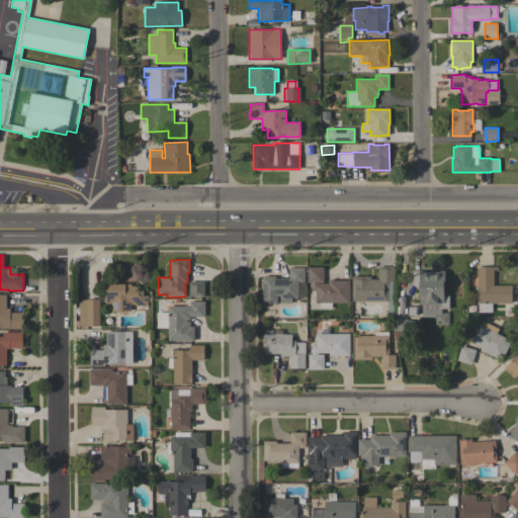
[(351,276),(370,276),(370,279),(378,279),(377,266),(394,266),(394,281),(393,281),(393,312),(387,312),(387,300),(352,301),(351,276)]
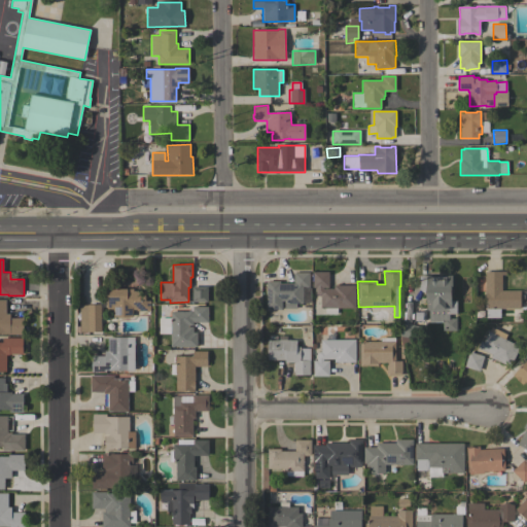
[(505,271),(505,275),(501,275),(501,290),(520,290),(520,308),(486,308),(486,293),(485,293),(485,271),(505,271)]
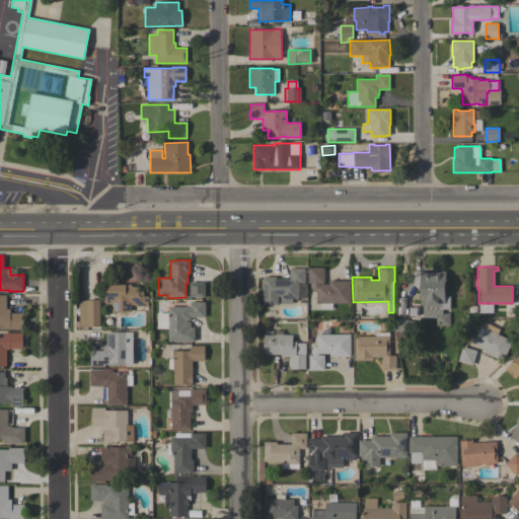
[(263,277),(276,277),(276,279),(290,279),(290,268),(304,268),(305,284),(306,284),(306,297),(298,298),(298,299),(292,299),(292,303),(280,304),(280,296),(278,296),(278,305),(263,305),(263,277)]
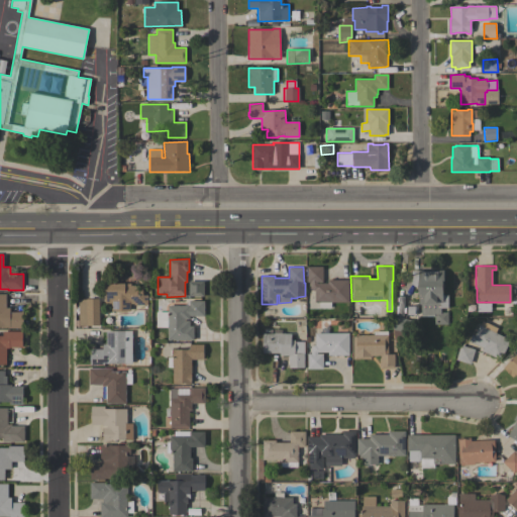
[(323,282),(316,282),(316,283),(327,283),(327,280),(348,280),(348,302),(330,302),(330,308),(319,308),(319,302),(314,302),(314,290),(312,290),(312,289),(310,289),(310,282),(307,282),(307,267),(322,267),(323,282)]
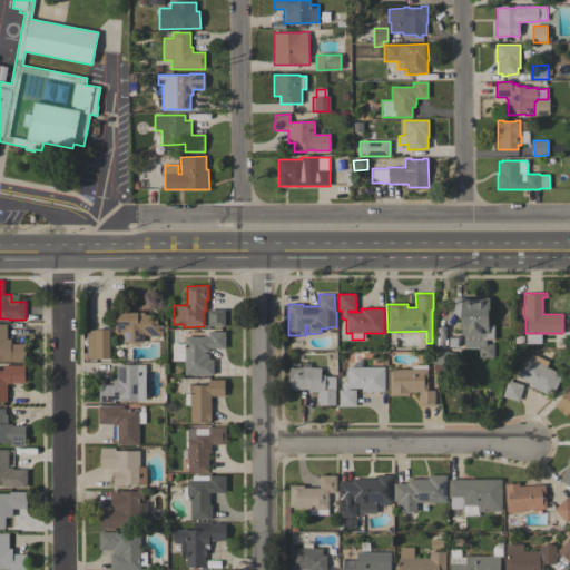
[(454,298),(489,297),(490,325),(493,325),(494,338),(485,340),(485,344),(493,344),(493,357),(479,357),(479,347),(464,349),(464,335),(462,335),(461,312),(459,316),(452,312),(454,310),(454,298)]
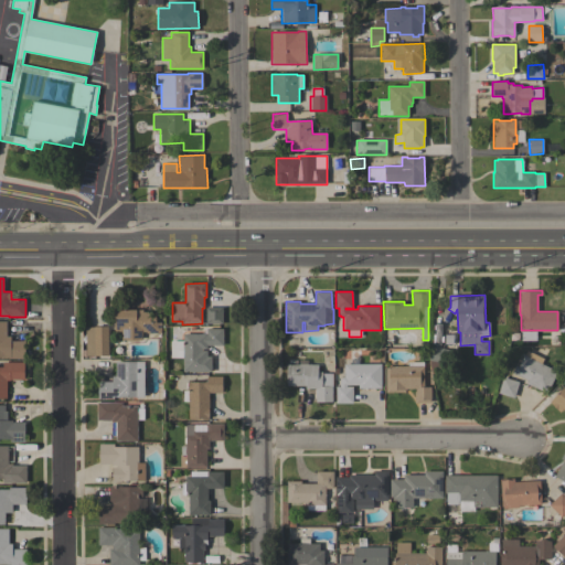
[(223,323),(206,323),(206,307),(223,307),(223,323)]
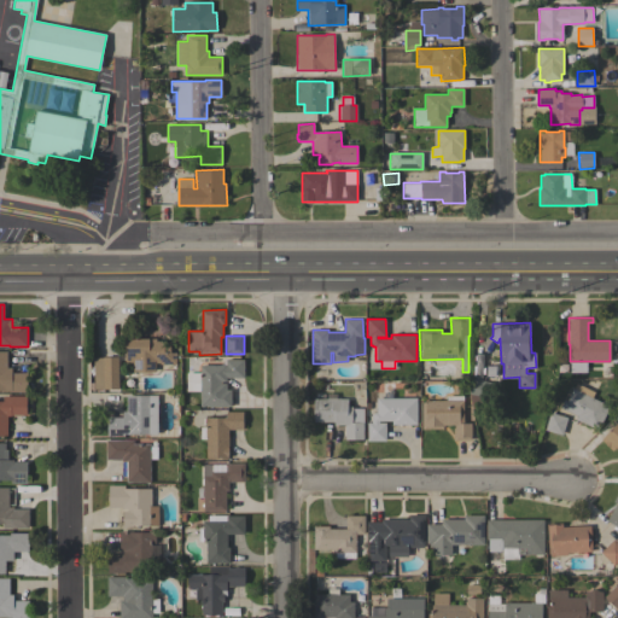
[(133,372),(133,362),(124,362),(124,339),(149,338),(149,339),(156,339),(156,340),(164,340),(164,347),(170,347),(170,353),(175,353),(175,363),(159,365),(159,362),(155,362),(156,371),(133,372)]
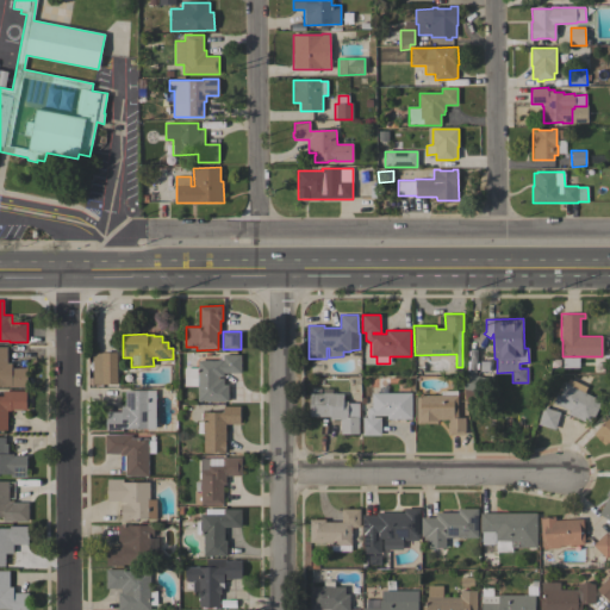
[(0,347),(7,347),(7,363),(12,362),(12,368),(26,367),(27,386),(10,387),(10,385),(0,385),(0,347)]
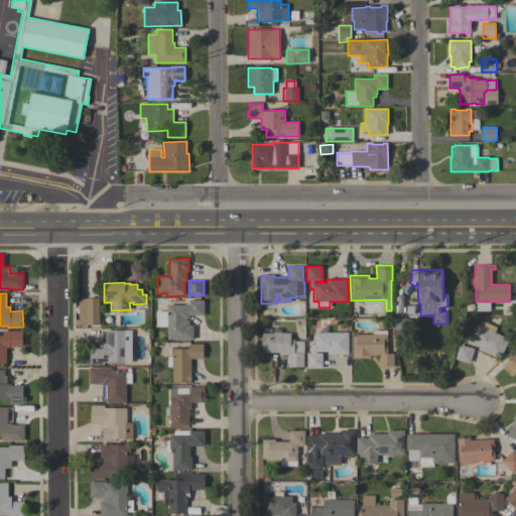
[(99,325),(78,325),(78,312),(75,312),(75,306),(78,306),(78,298),(86,298),(86,297),(99,297),(99,325)]
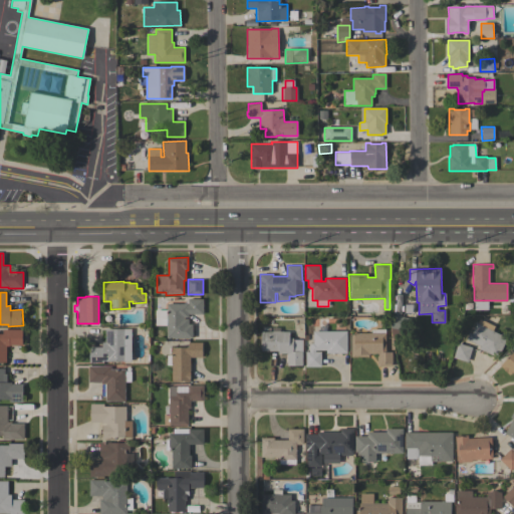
[(155,325),(155,309),(167,309),(167,303),(188,303),(188,299),(203,299),(203,314),(188,314),(188,317),(184,317),(184,318),(189,318),(189,324),(193,324),(193,337),(167,338),(167,325),(158,325),(155,325)]
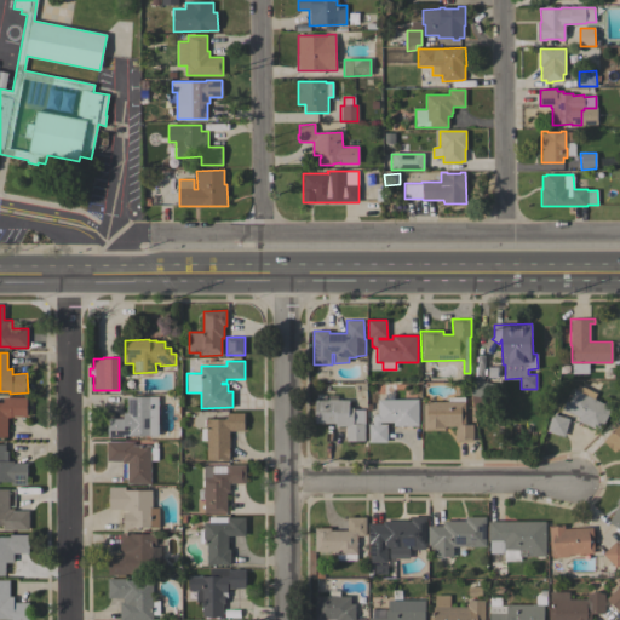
[(472,380),(494,384),(491,407),(482,406),(482,411),(474,411),(471,396),(472,380)]
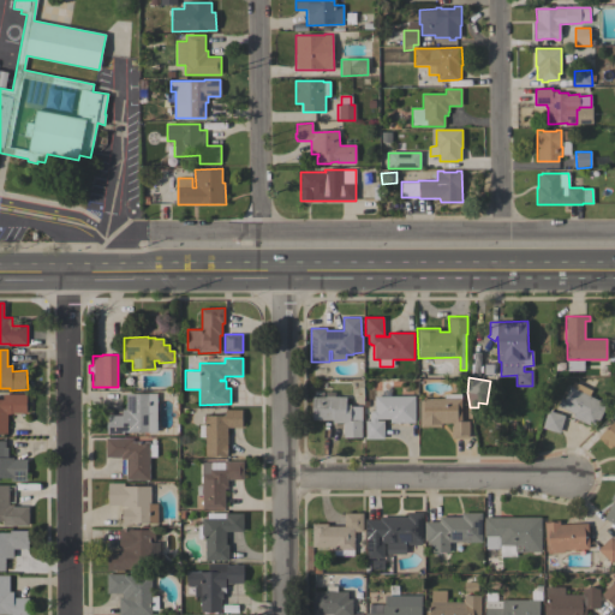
[(573,382),(592,390),(590,396),(607,405),(596,428),(574,418),(575,415),(566,410),(560,433),(542,428),(547,410),(548,411),(551,400),(559,404),(561,398),(563,399),(565,399),(555,394),(559,387),(567,390),(569,386),(571,387),(572,384),(573,382)]
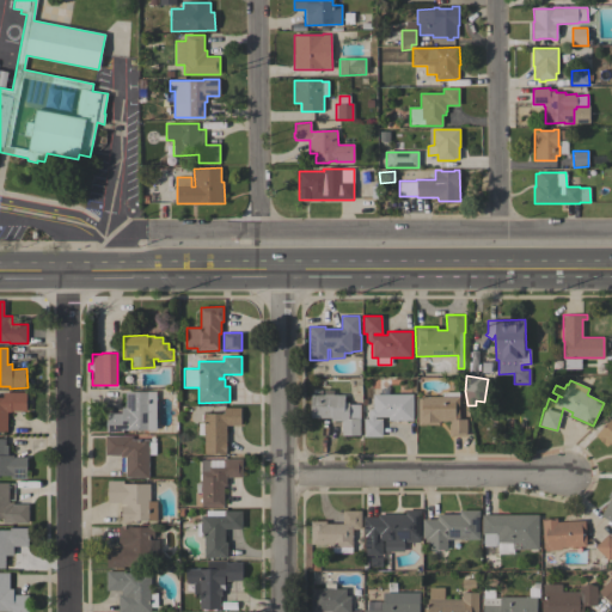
[(155,429),(123,429),(123,432),(106,432),(106,414),(121,414),(121,407),(126,407),(124,391),(155,391),(155,429)]
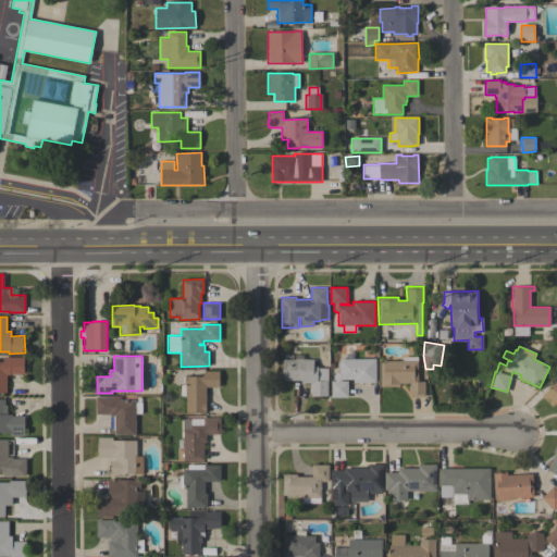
[(7,393),(0,393),(0,361),(2,361),(2,357),(24,357),(24,374),(10,374),(10,375),(7,375),(7,393)]
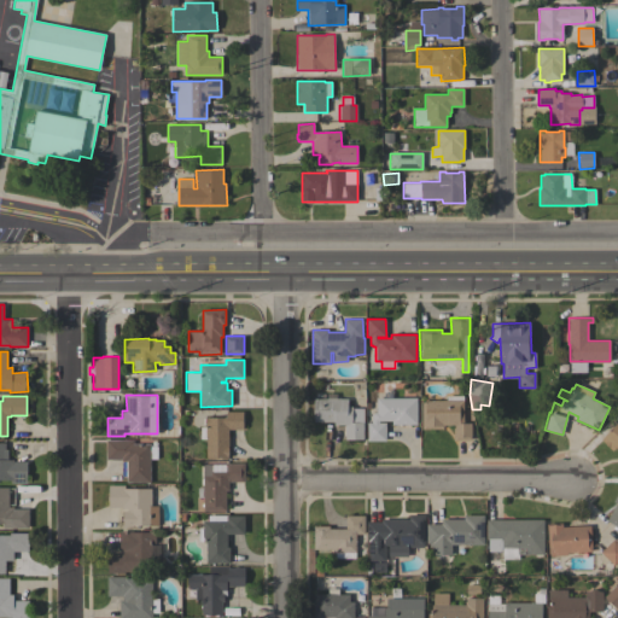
[(447,400),(447,396),(464,396),(464,423),(471,423),(471,441),(454,441),(454,425),(443,426),(443,429),(423,429),(421,401),(447,400)]
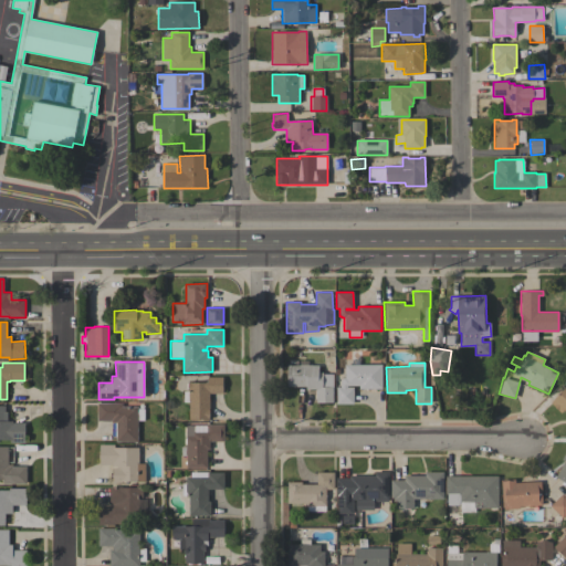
[(381,364),(381,389),(359,389),(359,386),(347,386),(347,387),(354,387),(354,404),(337,404),(336,387),(341,387),(341,379),(342,379),(342,378),(345,378),(345,365),(381,364)]
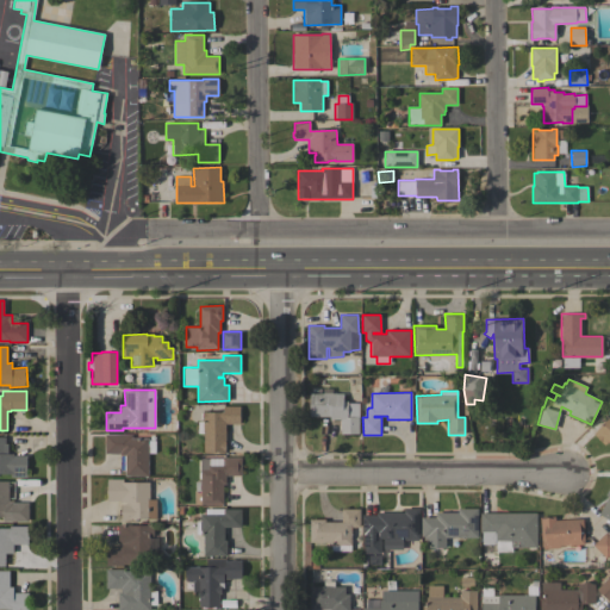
[(310,393),(323,393),(332,393),(343,393),(343,402),(348,402),(348,404),(356,404),(356,434),(341,434),(341,419),(330,419),(330,417),(310,417),(310,393)]
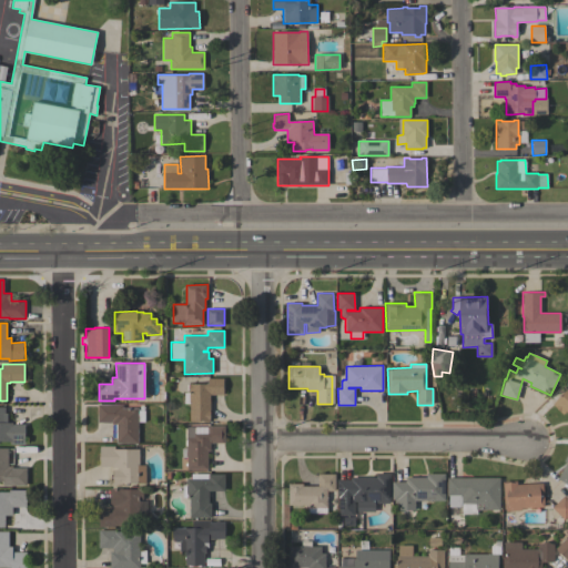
[(223,378),(224,395),(210,395),(211,421),(190,421),(190,403),(184,404),(184,393),(189,393),(189,392),(189,383),(208,383),(208,378),(223,378)]
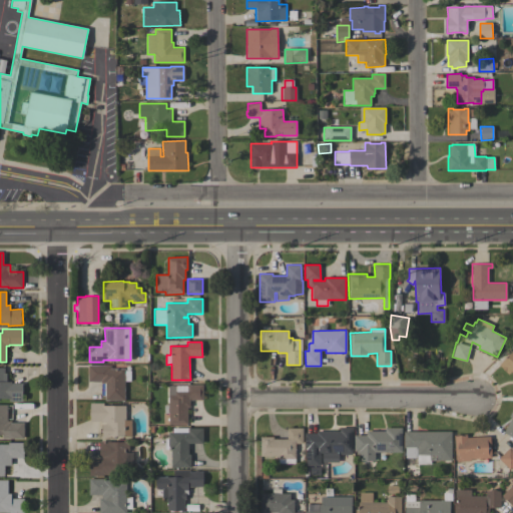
[(512,374),(511,372),(508,374),(498,365),(512,351),(512,352),(512,374)]
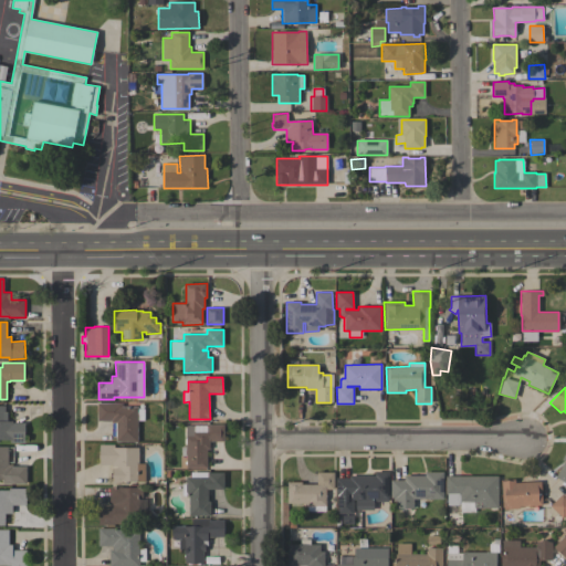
[(97,402),(122,404),(122,406),(137,406),(137,408),(144,409),(144,420),(137,420),(137,441),(116,441),(116,422),(112,422),(112,421),(97,421),(97,402)]
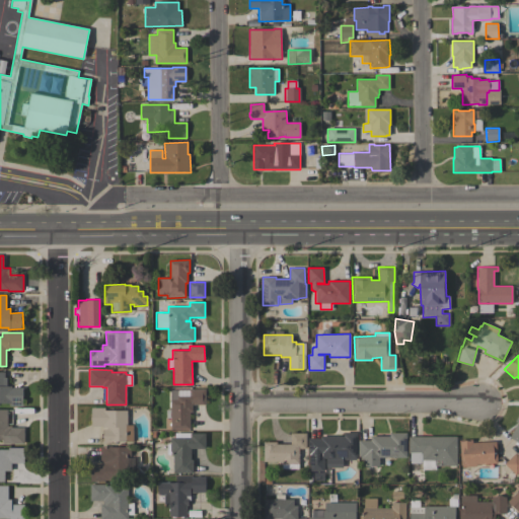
[(0,372),(4,372),(4,377),(6,377),(6,386),(11,386),(11,387),(22,387),(22,405),(9,405),(9,402),(0,402),(0,372)]
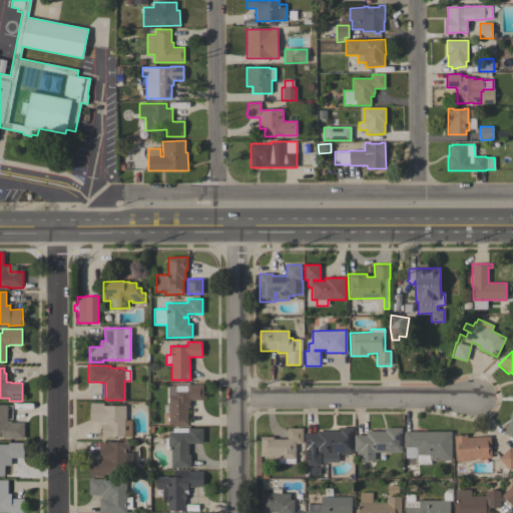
[(187,386),(187,385),(202,385),(203,400),(190,400),(190,407),(187,407),(188,424),(168,424),(168,413),(164,413),(164,405),(168,405),(168,386),(187,386)]
